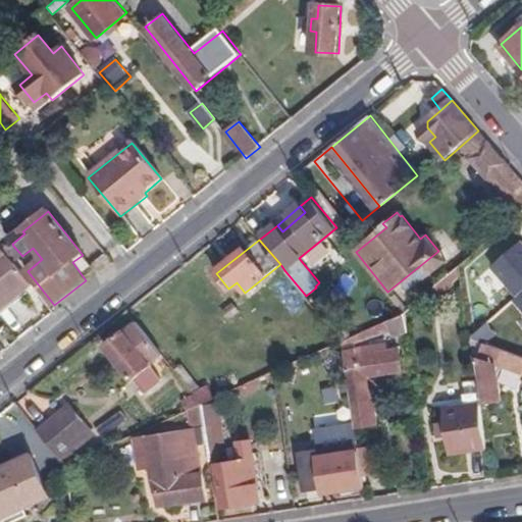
[(0,310),(32,285),(14,263),(6,252),(0,245),(0,310)]
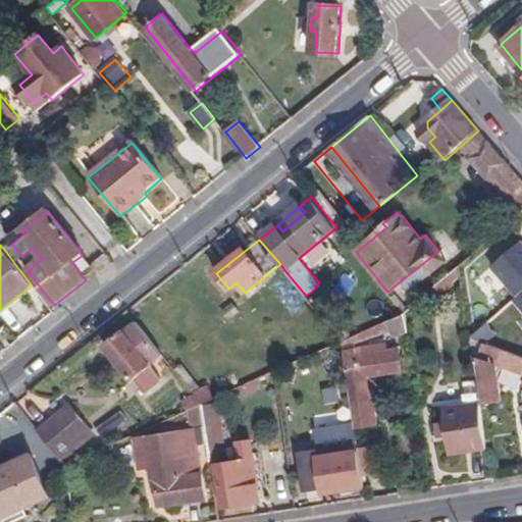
[(13,246),(6,252),(14,263),(22,256),(13,246)]
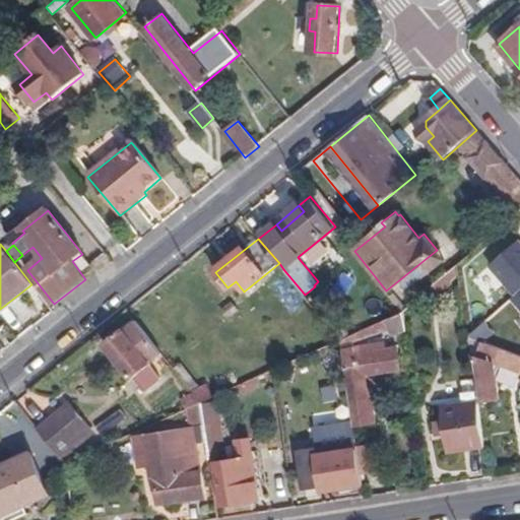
[(504,269),(510,268),(494,249),(490,253),(504,269)]
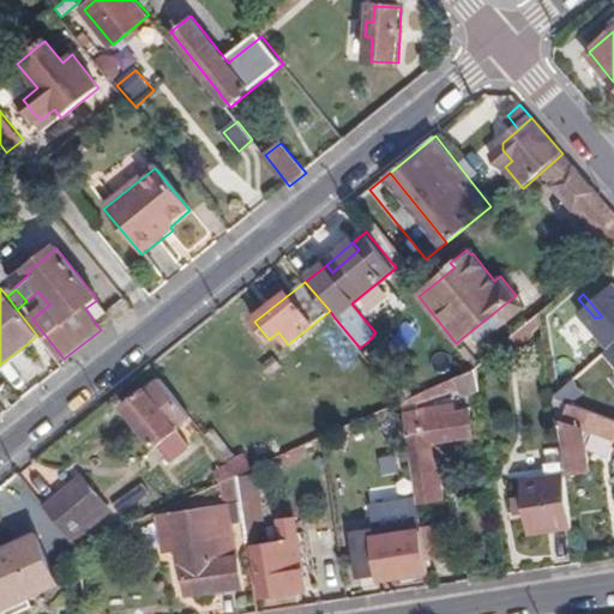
[(612,327),(602,317),(595,318),(578,299),(559,315),(588,348),(612,327)]
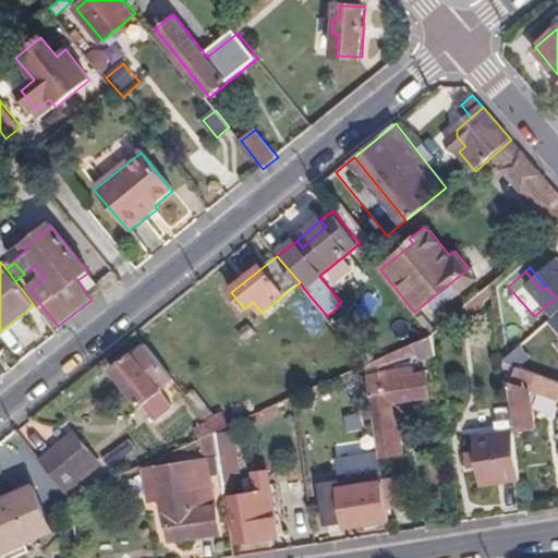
[(434,336),(414,344),(420,358),(437,355),(434,336)]
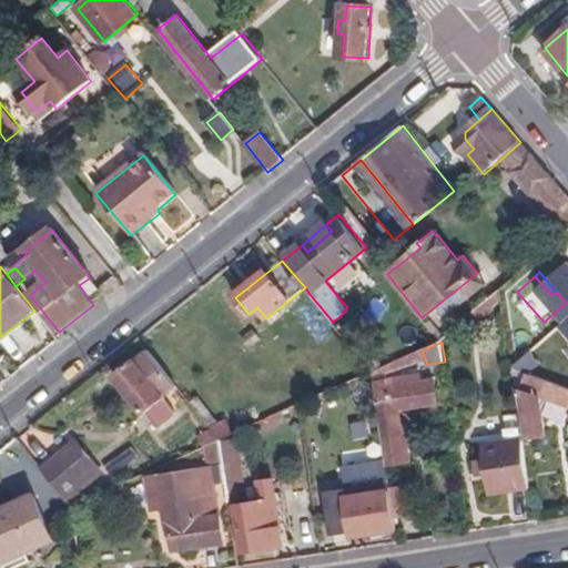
[(175,386),(149,352),(137,362),(135,361),(115,376),(145,413),(165,397),(163,396),(175,386)]
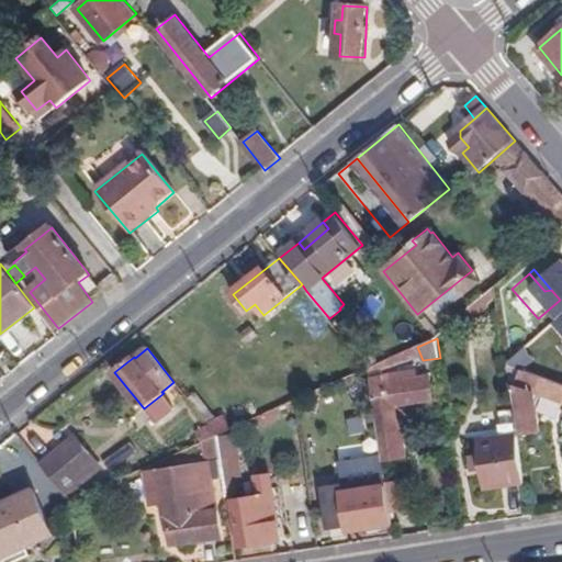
[(521,369),(524,370),(535,361),(524,349),(506,364),(521,369)]
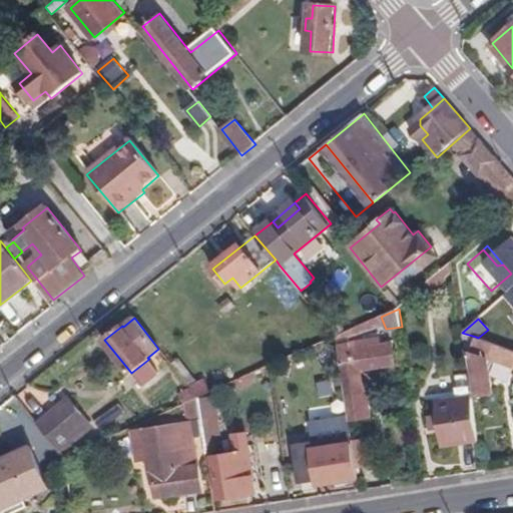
[(512,350),(478,338),(476,337),(471,352),(478,398),(493,396),(491,378),(508,383),(512,368),(512,350)]
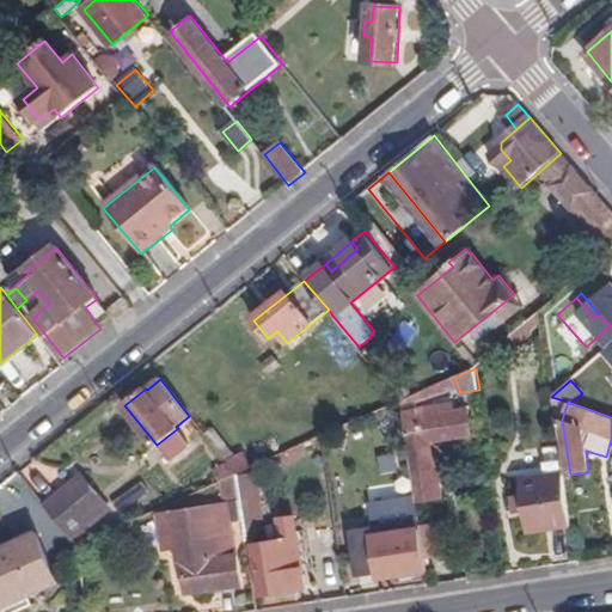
[(420,429),(407,432),(411,465),(415,491),(440,487),(435,460),(433,461),(430,441),(475,434),(471,410),(418,420),(420,429)]
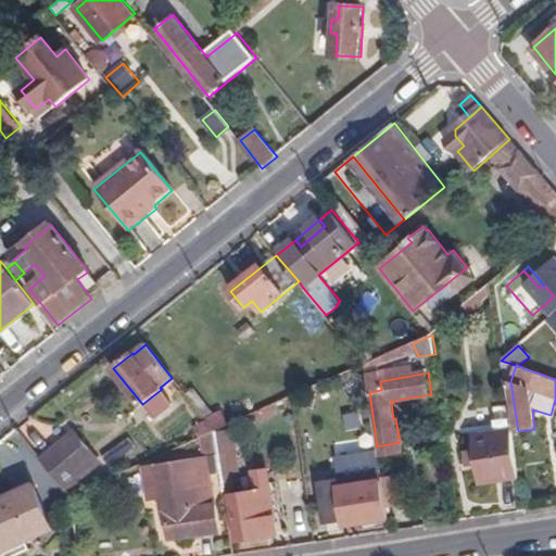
[(206,422),(214,431),(227,426),(222,411),(204,418),(206,422)]
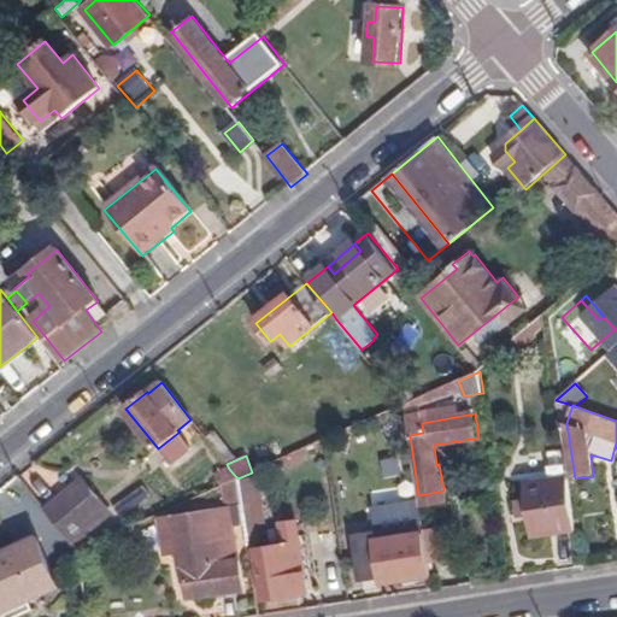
[(218,487),(238,479),(229,469),(213,475),(218,487)]
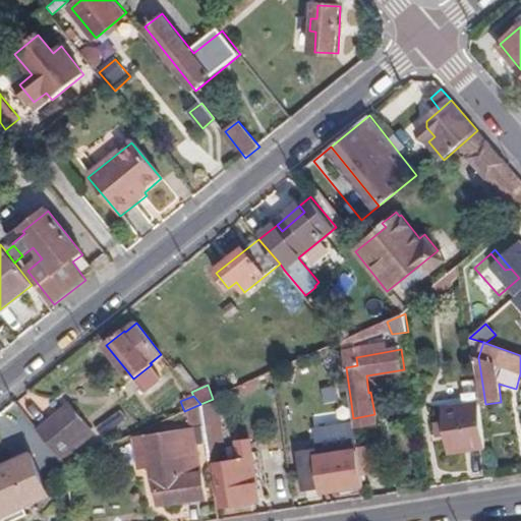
[(200,404),(211,464),(216,463),(223,462),(213,399),(200,404)]
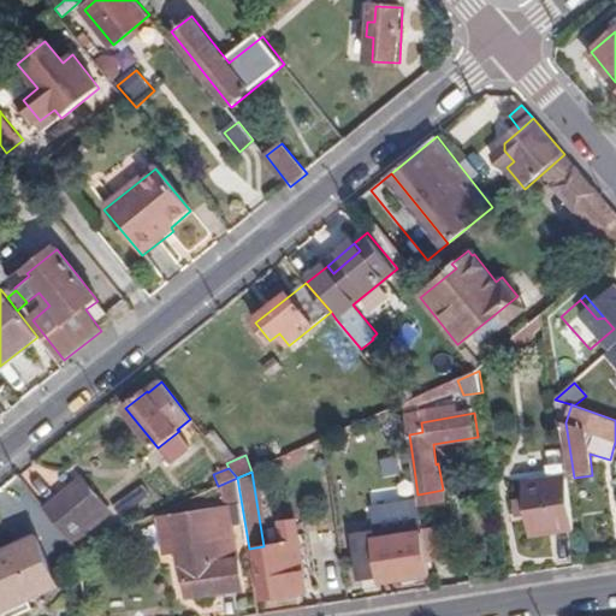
[(575,532),(567,475),(497,487),(505,544),(575,532)]
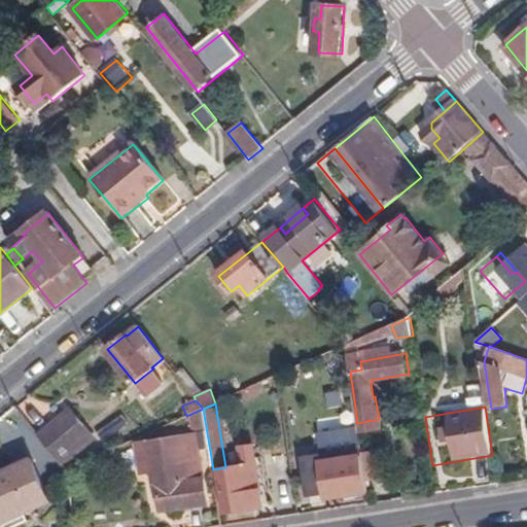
[(71,412),(39,436),(59,460),(90,434),(71,412)]
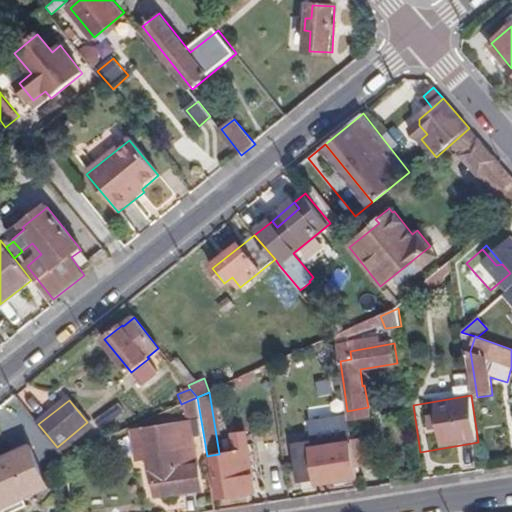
[(152,417),(132,426),(137,458),(147,456),(149,473),(152,473),(156,496),(200,489),(190,423),(154,427),(152,417)]
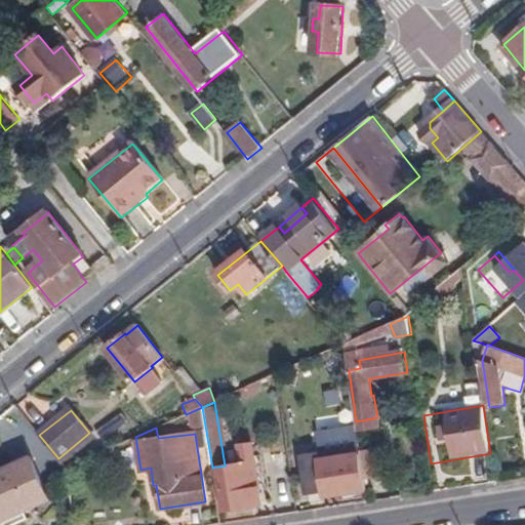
[(58,458),(63,463),(94,439),(89,433),(58,458)]
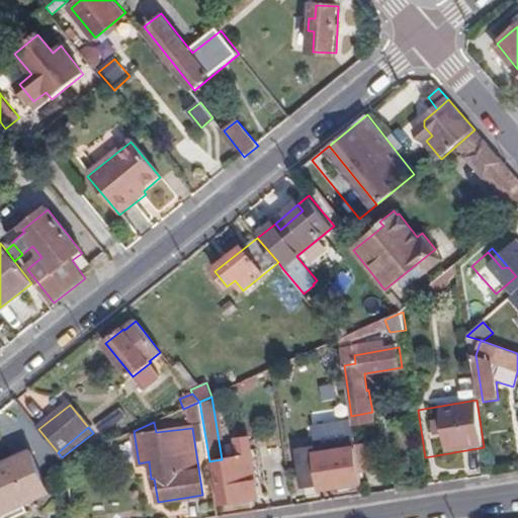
[(354,430),(356,449),(358,461),(375,458),(370,429),(354,430)]
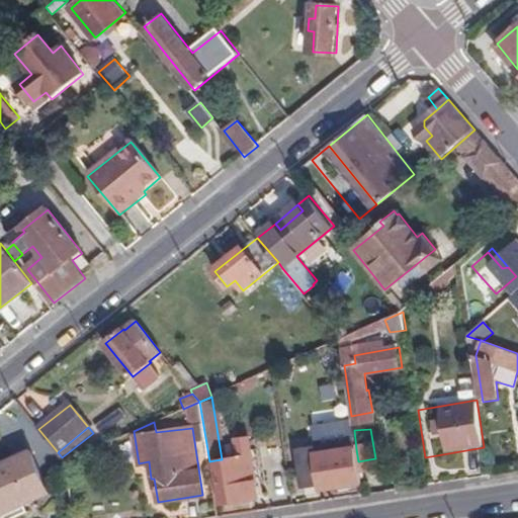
[(0,514),(51,494),(29,449),(0,461),(0,514)]
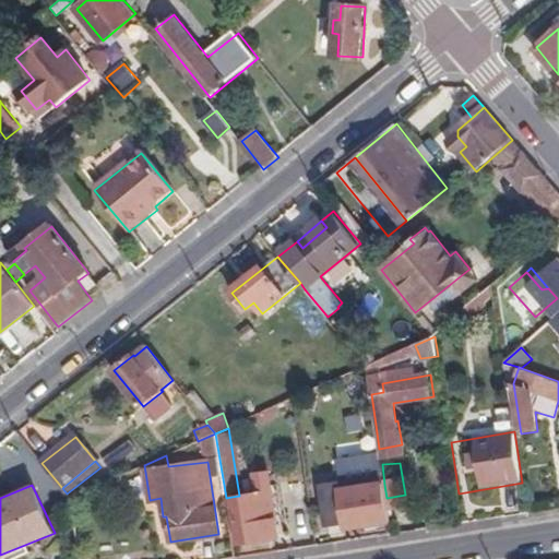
[(346,527),(390,521),(387,498),(384,485),(322,495),(328,524),(346,521),(346,527)]
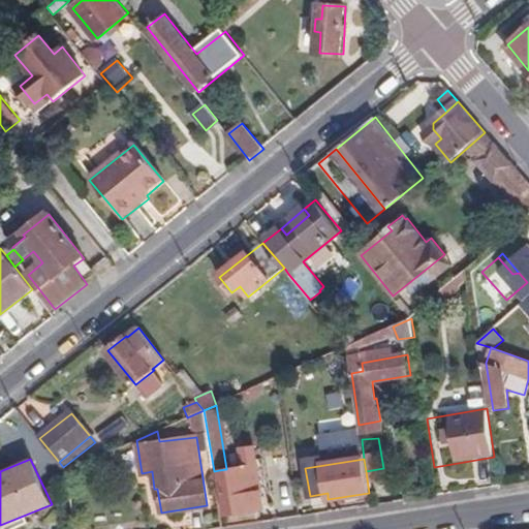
[(247,510),(262,507),(260,493),(255,465),(226,469),(219,470),(225,514),(247,510)]
